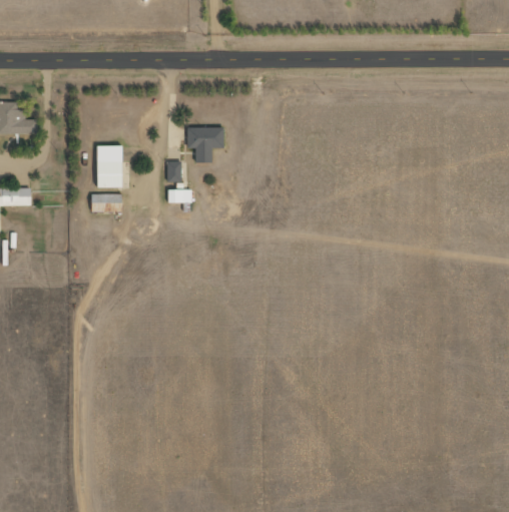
[(15,101),(0,101),(0,132),(35,132),(35,118),(23,119),(23,108),(15,109),(15,101)]
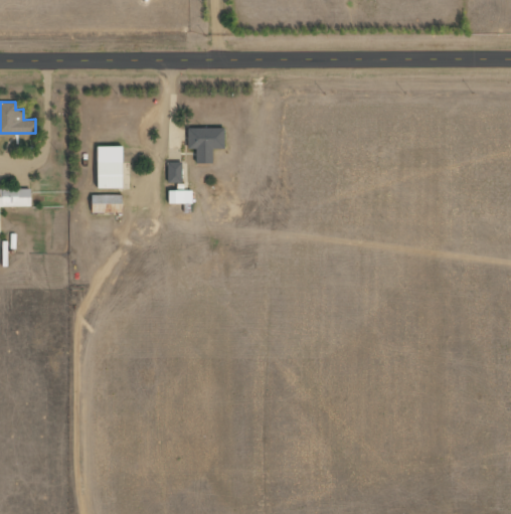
[(185,148),(193,149),(193,163),(210,163),(211,148),(223,149),(223,128),(186,127),(185,148)]
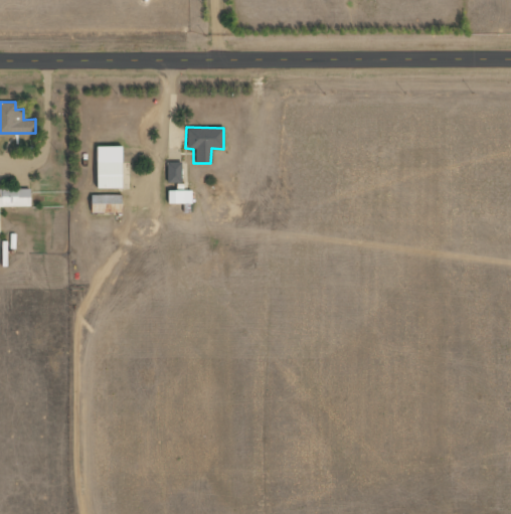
[(122,146),(97,146),(98,188),(123,188),(122,146)]
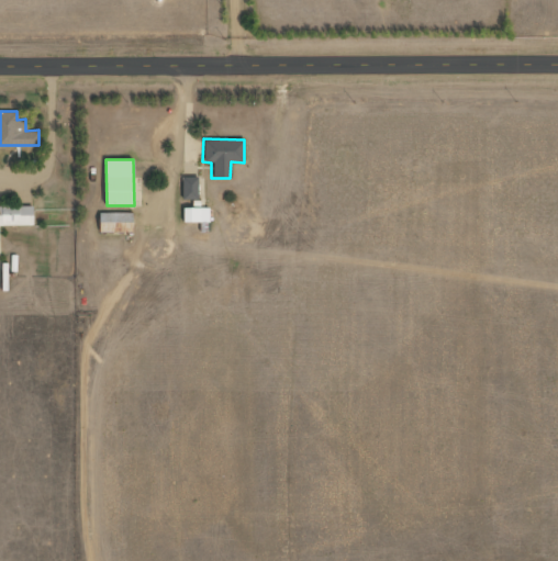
[(0,225),(32,225),(32,204),(0,205),(0,225)]
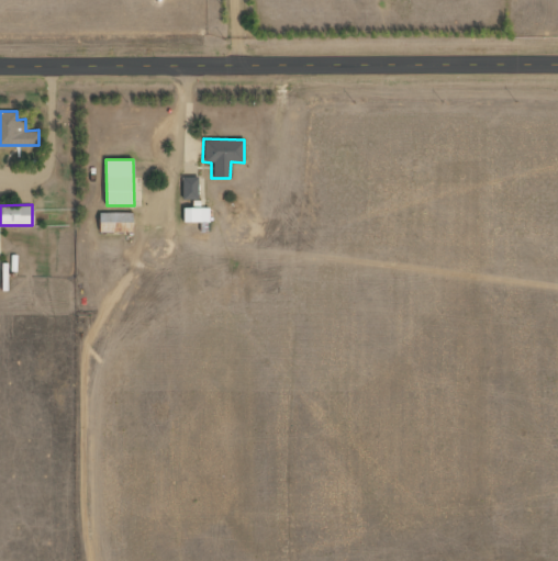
[(132,212),(99,212),(99,231),(132,232),(132,212)]
